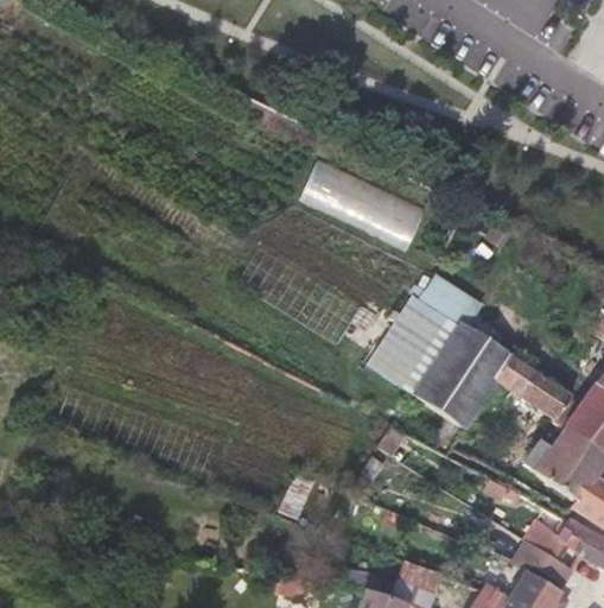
[(408,248),(426,207),(316,159),(298,201),(408,248)]
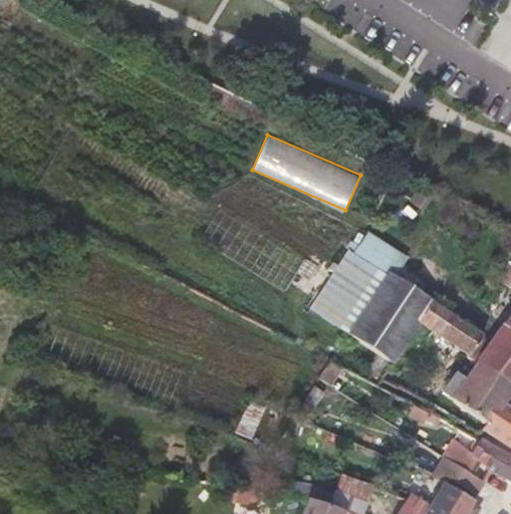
[(510,262),(502,282),(510,285),(510,262)]
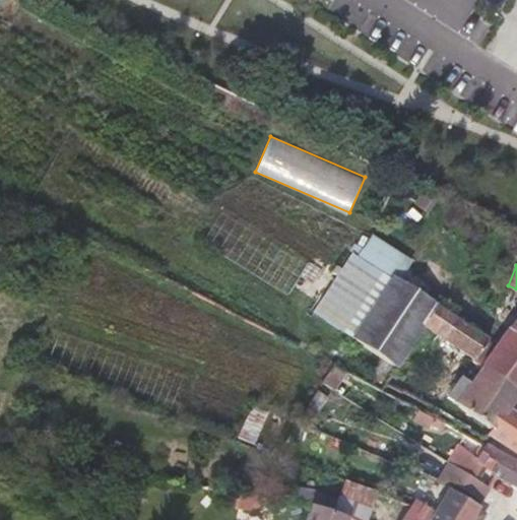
[(351,334),(397,365),(423,327),(437,305),(391,275),(351,334)]
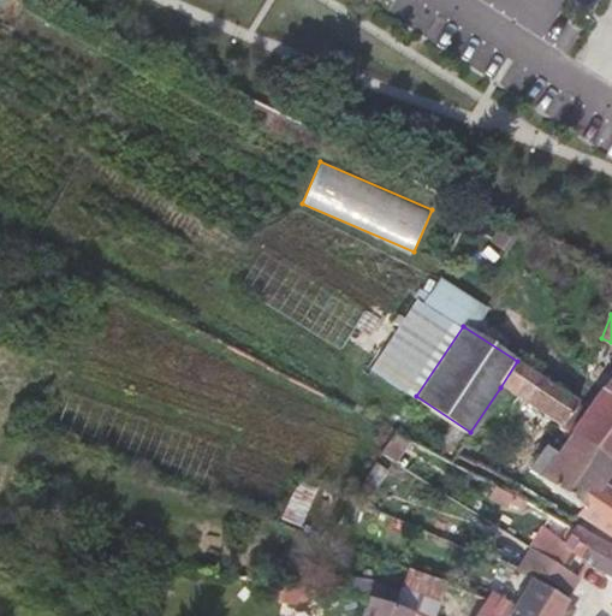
[(500,388),(559,425),(575,403),(577,401),(517,361),(500,388)]
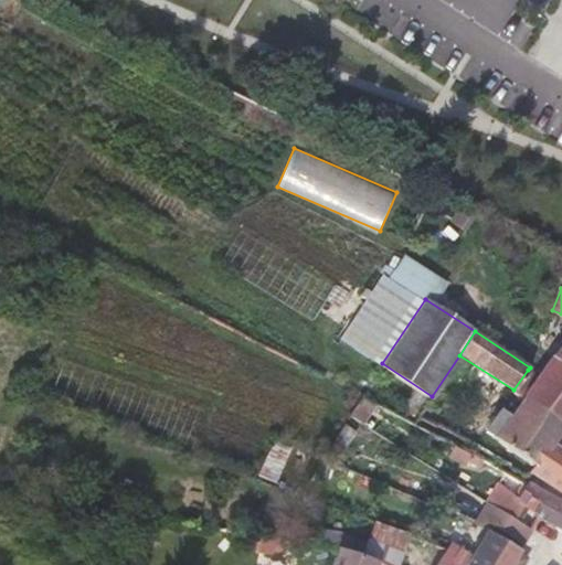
[(561,343),(538,377),(528,370),(513,390),(511,393),(521,398),(543,412),(561,423),(561,343)]
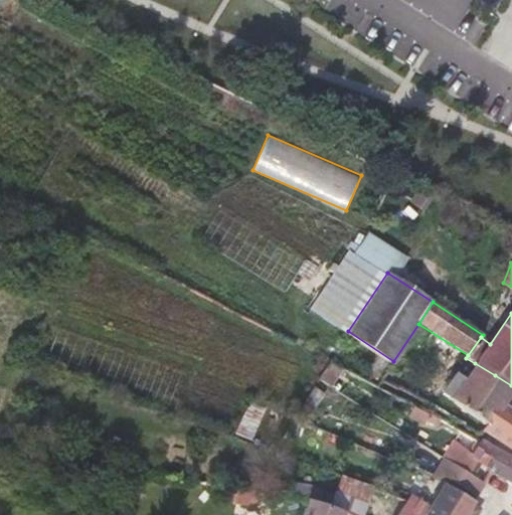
[(326,360),(320,383),(336,387),(342,364),(326,360)]
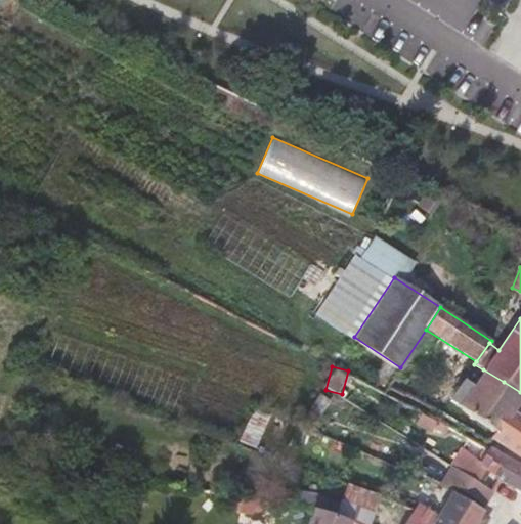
[(458,407),(496,435),(512,412),(520,400),(520,392),(504,382),(483,369),(458,407)]
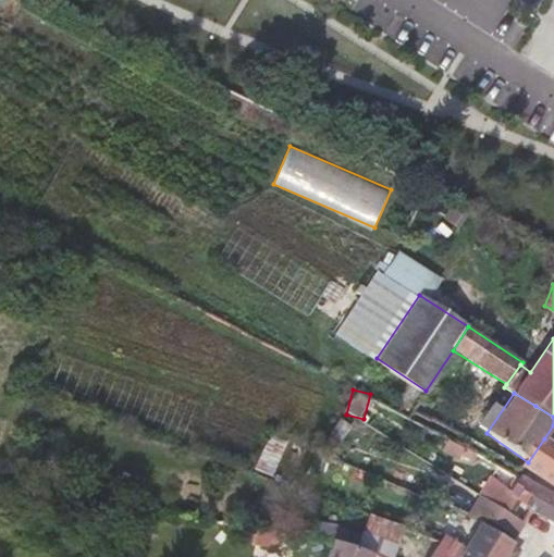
[(352,424),(341,417),(321,453),(333,456),(352,424)]
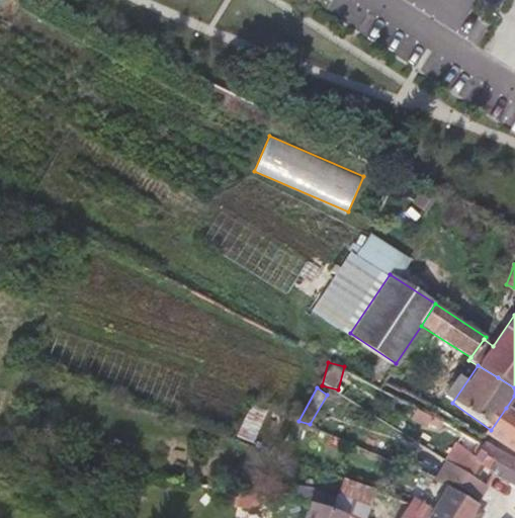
[(251,404),(243,426),(261,432),(269,410),(251,404)]
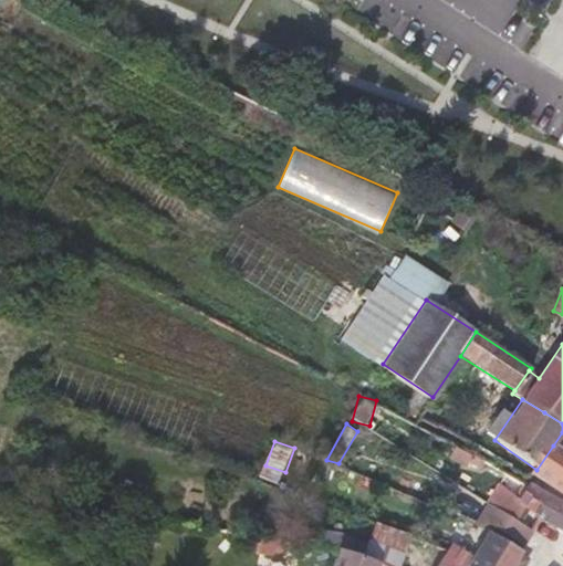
[(533,474),(562,493),(562,451),(553,446),(537,470),(533,474)]
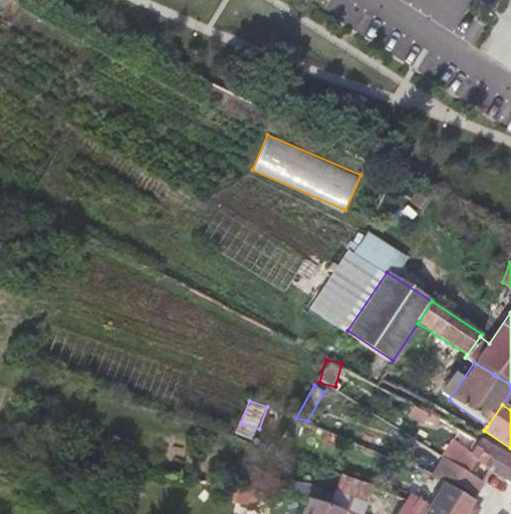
[(412,415),(427,424),(432,415),(418,406),(412,415)]
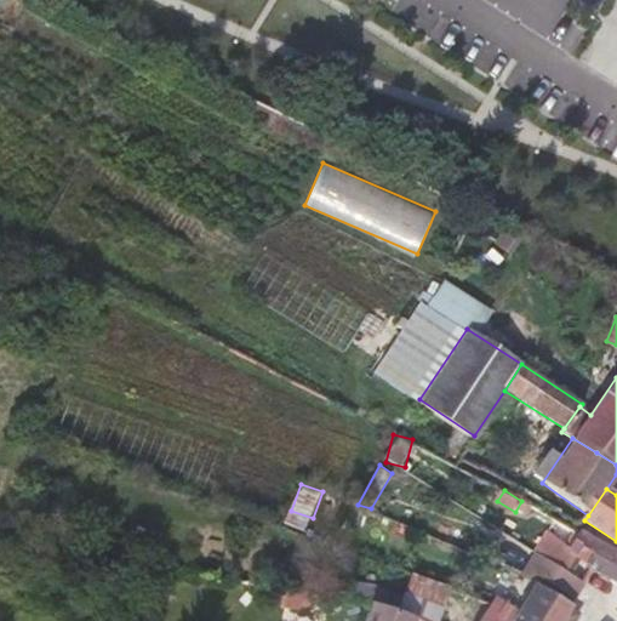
[(583,564),(594,571),(594,569),(616,581),(616,552),(572,529),(567,540),(548,529),(537,547),(536,550),(547,558),(558,564),(576,576),(578,574),(583,564)]
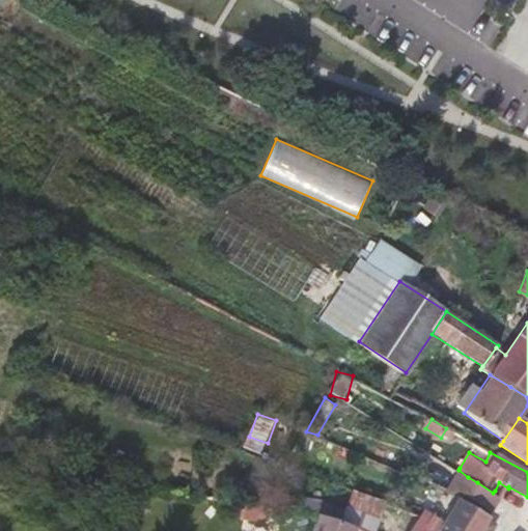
[(500,503),(502,499),(493,493),(477,482),(470,493),(495,510),(500,503)]
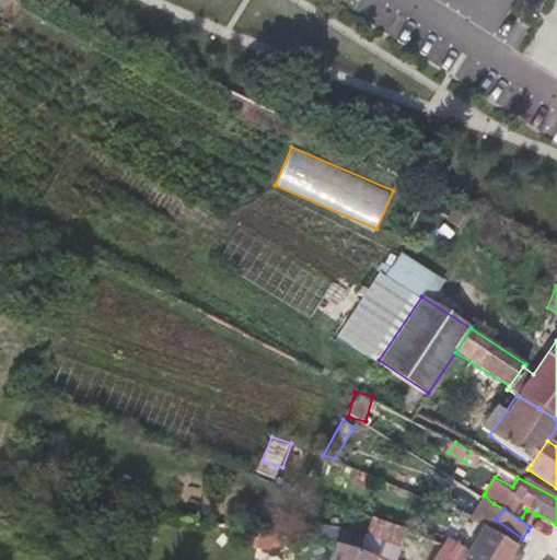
[(416,546),(420,532),(383,518),(380,533),(395,538),(384,555),(391,559),(408,559),(410,559),(416,546)]
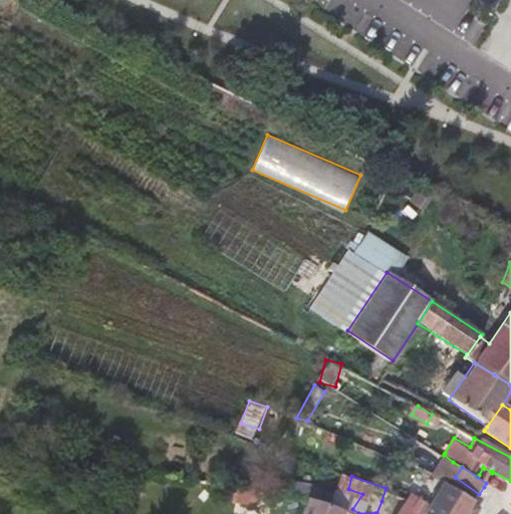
[(414,496),(413,497),(403,511),(408,513),(471,513),(477,506),(480,501),(477,498),(450,483),(433,508),(414,496)]
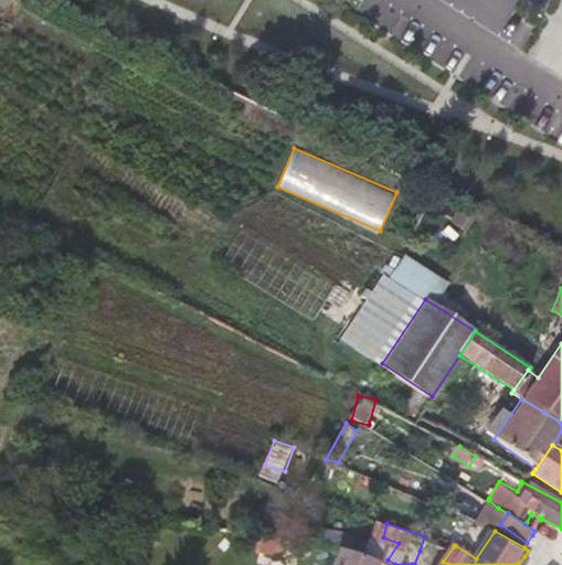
[(246,550),(274,551),(275,537),(247,536),(246,550)]
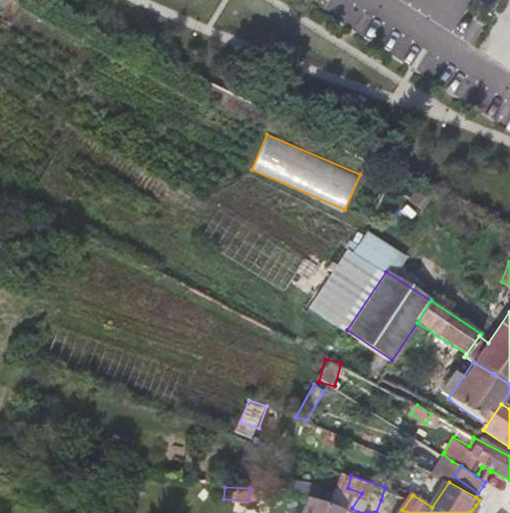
[(358,512),(352,508),(311,496),(306,512),(358,512)]
